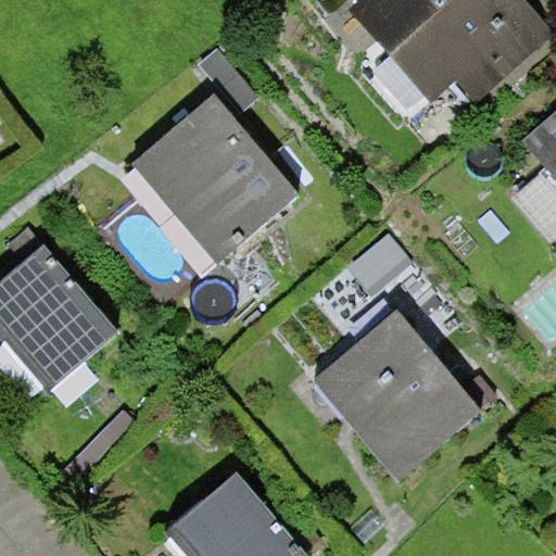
[(476,104),(555,34),(523,0),(356,0),(346,9),(433,104),(456,83),(476,104)]
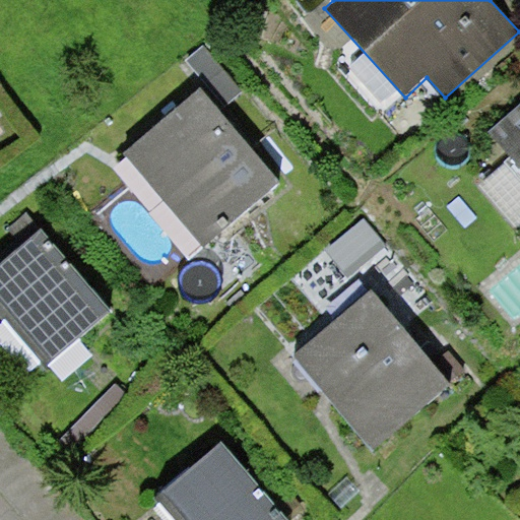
[(201,90),(125,155),(165,202),(204,247),(280,183),(201,90)]
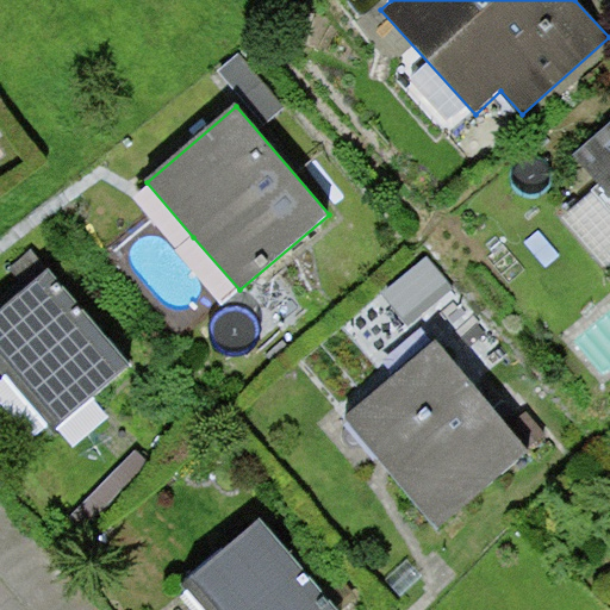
[(609,123),(573,156),(609,198),(609,123)]
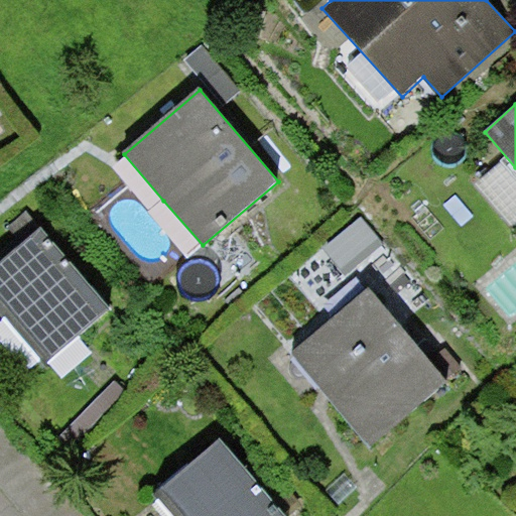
[(203,245),(163,201),(151,212),(187,256),(203,245)]
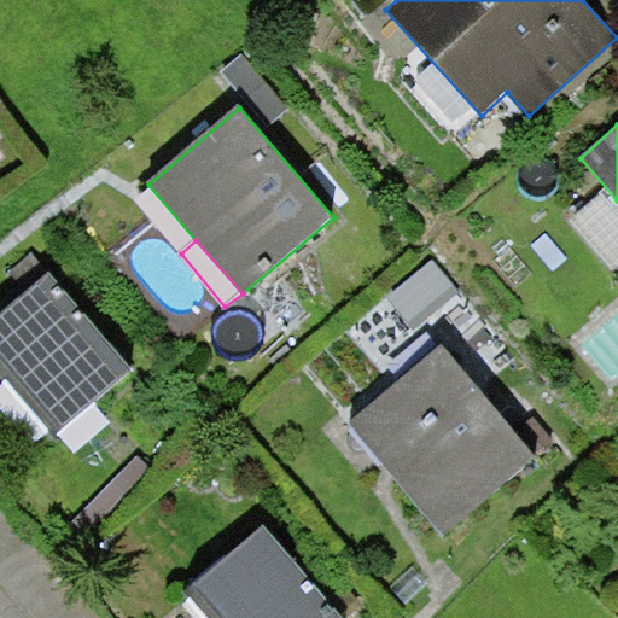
[(50,273),(0,314),(0,375),(53,439),(133,372),(50,273)]
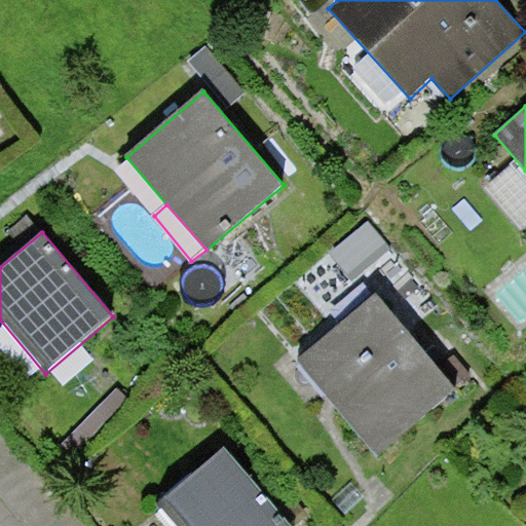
[(375,293),(304,351),(378,441),(449,382),(375,293)]
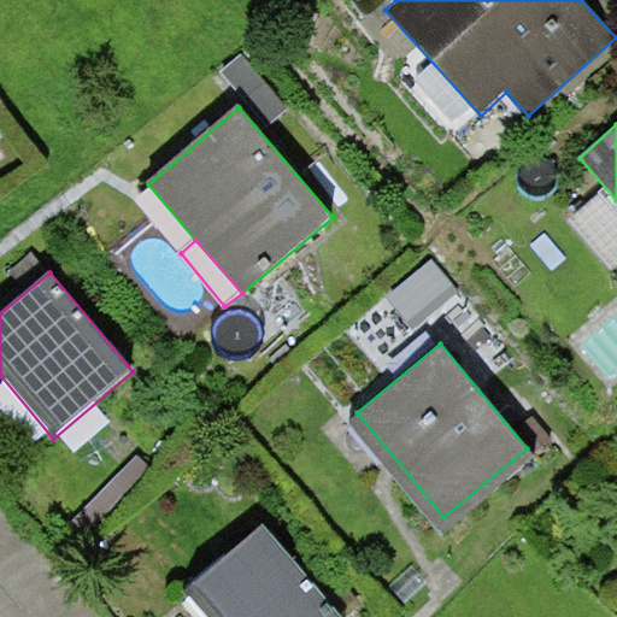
[(341,616),(264,524),(186,589),(209,616),(341,616)]
